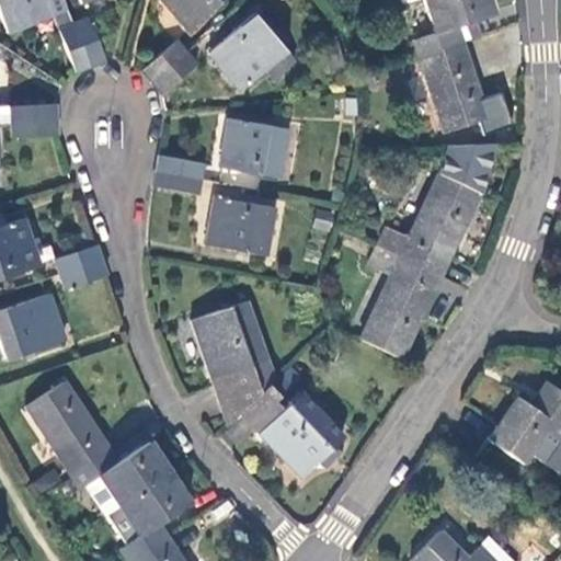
[(53,15),(77,72),(90,67),(73,26),(63,0),(0,0),(0,13),(7,33),(53,15)]
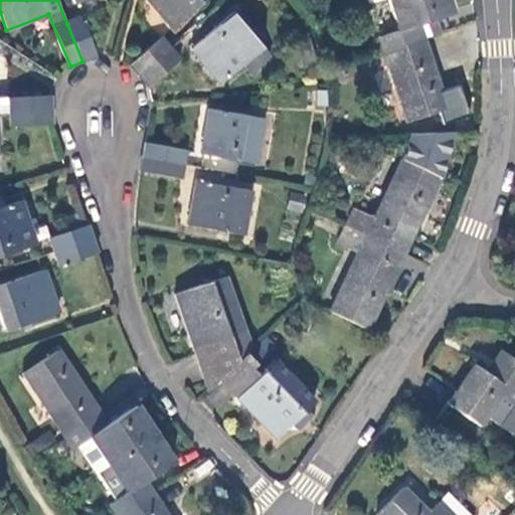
[(147,0),(172,28),(205,0),(147,0)]
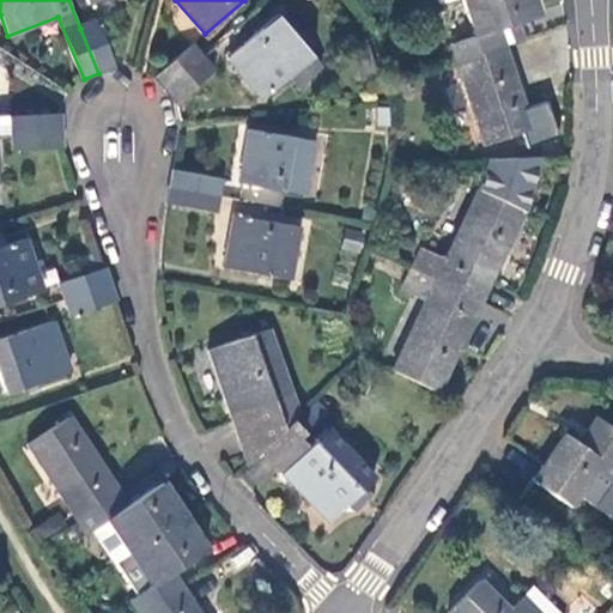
[(538,16),(533,0),(461,0),(474,37),(451,46),(455,59),(504,44),(499,30),(519,23),(538,16)]
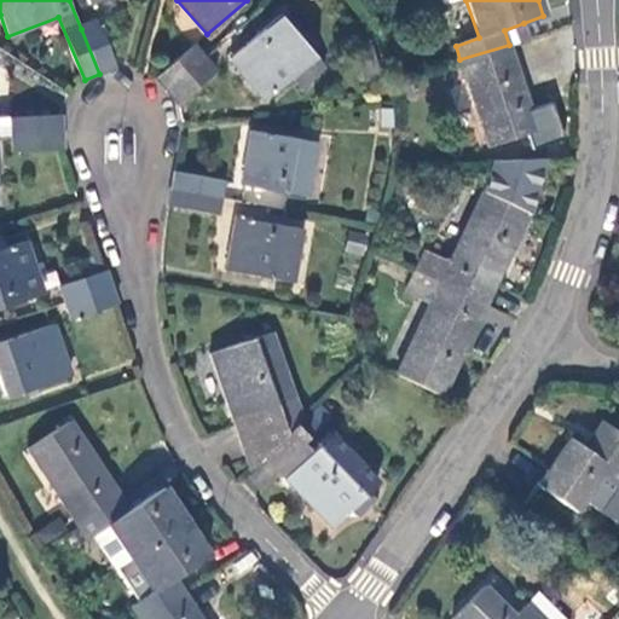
[(266,100),(293,76),(316,56),(317,55),(281,16),(230,59),(266,100)]
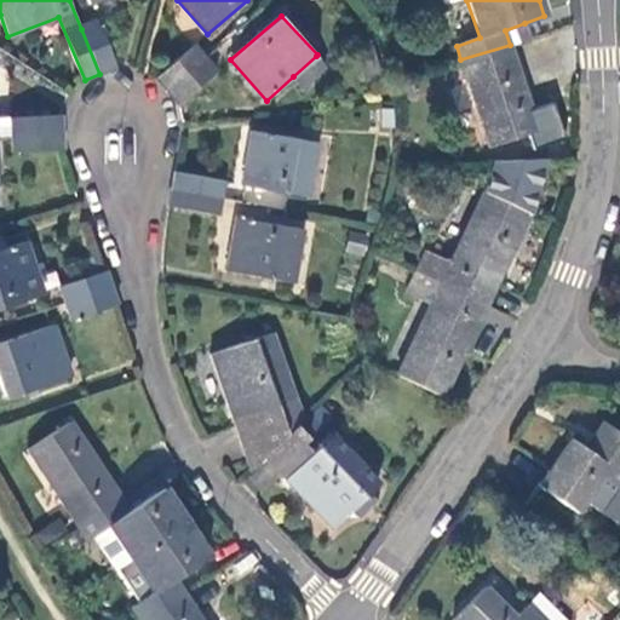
[(81,29),(99,74),(115,68),(97,23),(81,29)]
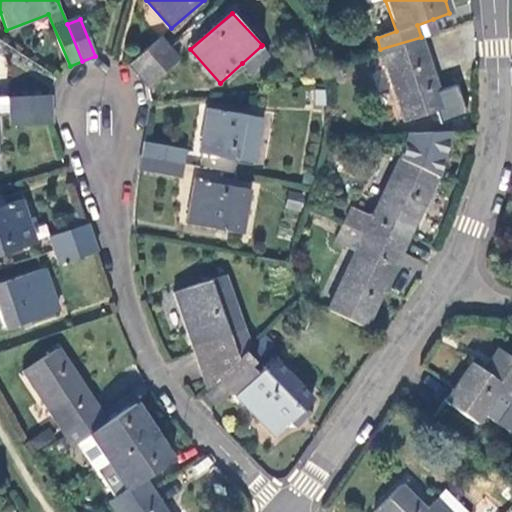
[(437,32),(433,19),(417,25),(421,37),(437,32)]
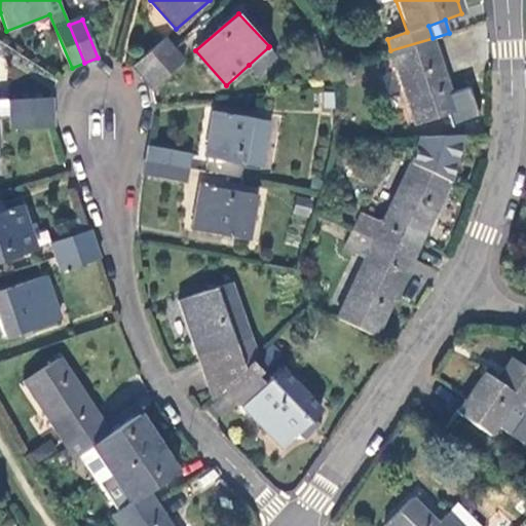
[(308,66),(328,60),(320,33),(300,39),(308,66)]
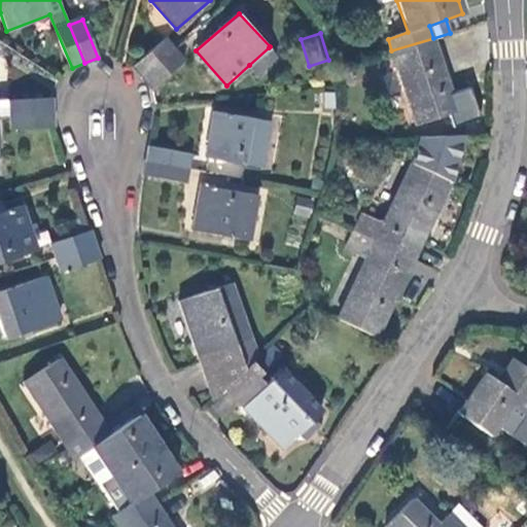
[(433,38),(391,50),(399,71),(405,90),(416,125),(457,112),(433,38)]
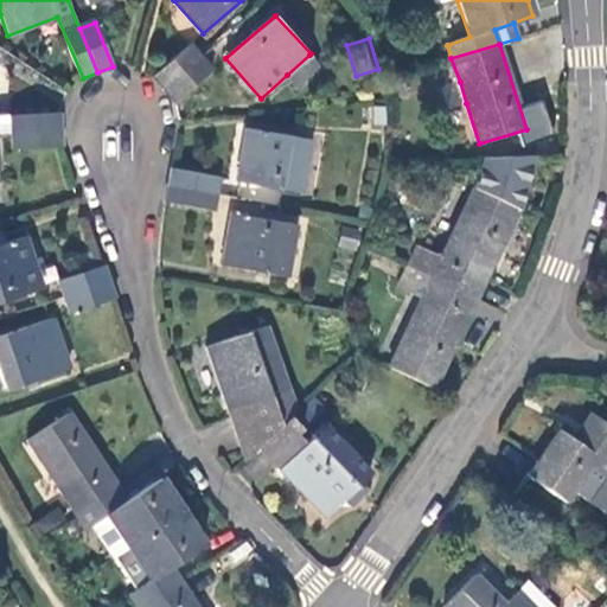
[(154,76),(165,89),(200,57),(191,45),(154,76)]
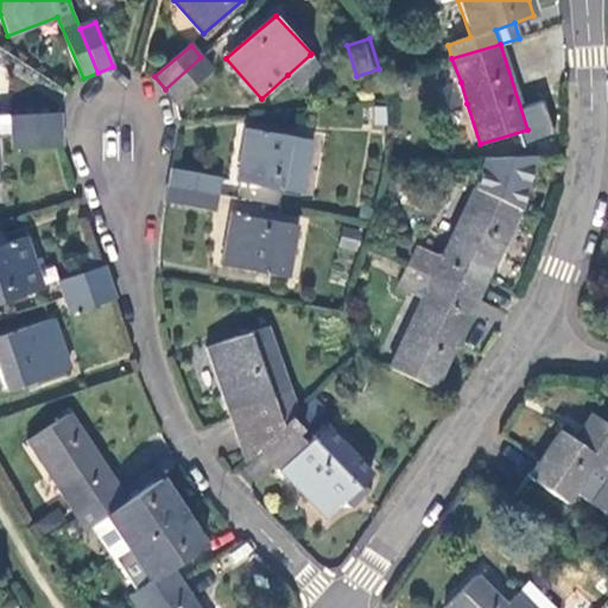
[(310,55),(287,75),(296,84),(317,64),(310,55)]
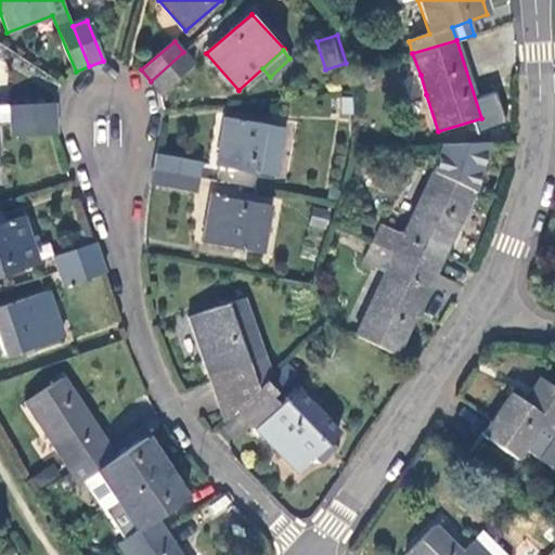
[(183,52),(151,81),(159,93),(193,64),(183,52)]
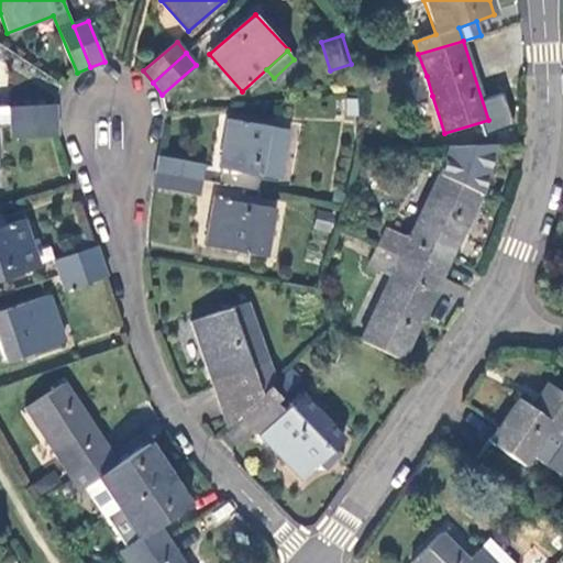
[(432,96),(427,76),(409,80),(417,102),(432,96)]
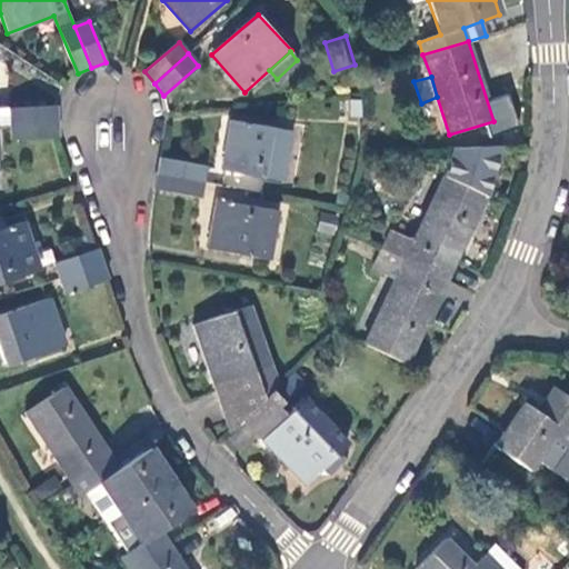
[(382,91),(379,79),(366,82),(368,93),(382,91)]
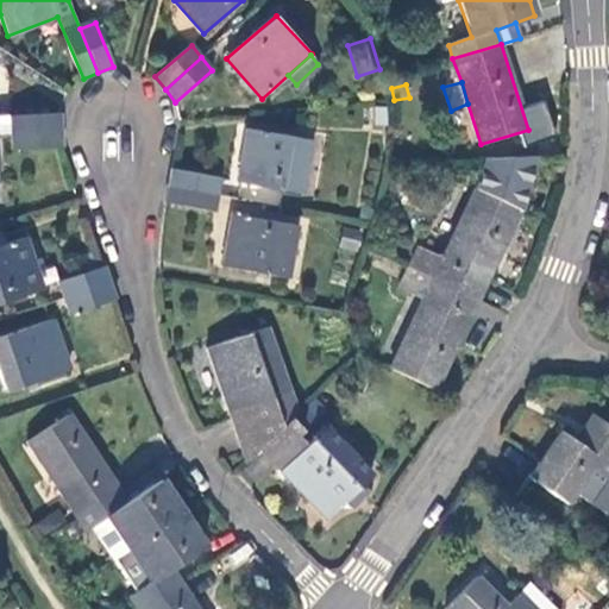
[(60,130),(58,113),(12,117),(12,133),(60,130)]
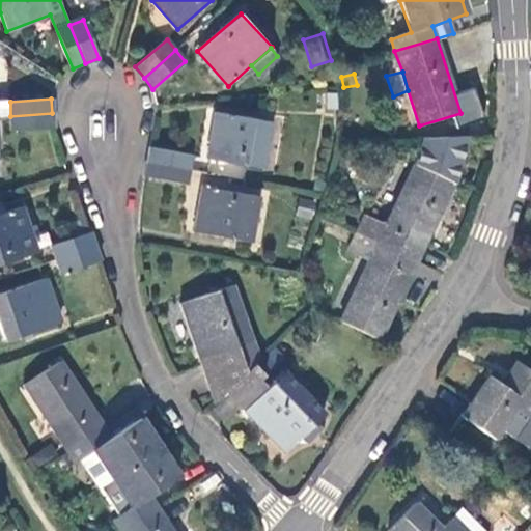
[(0,116),(10,116),(10,102),(0,102),(0,116)]
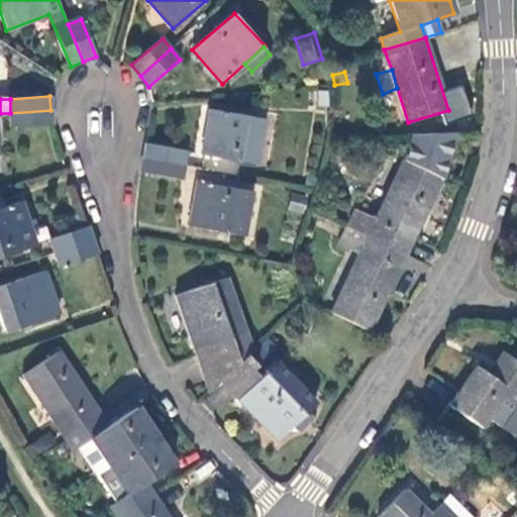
[(53,124),(50,110),(10,113),(10,127),(53,124)]
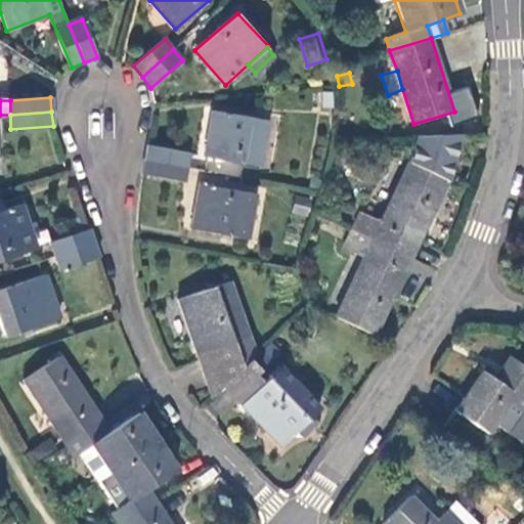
[(261,167),(269,122),(214,112),(205,156),(261,167)]
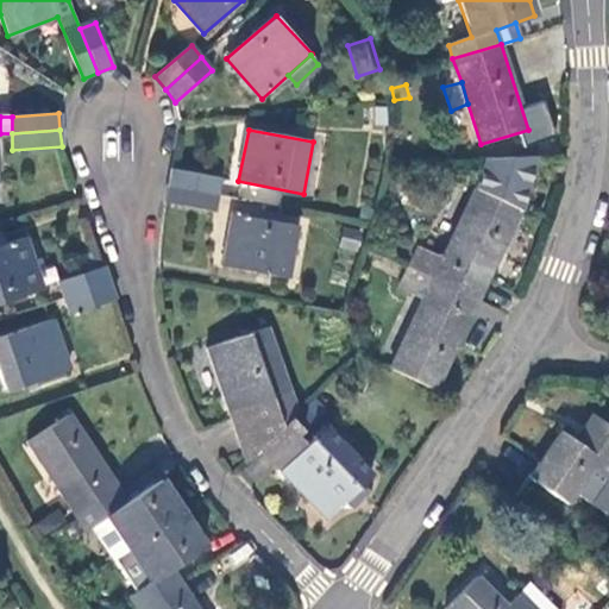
[(413,269),(478,301),(521,212),(535,157),(485,158),(477,190),(444,258),(422,248),(413,269)]
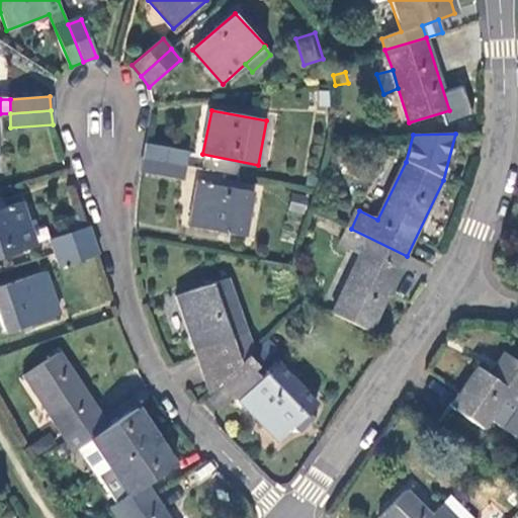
[(144,158),(184,166),(187,152),(147,144),(144,158)]
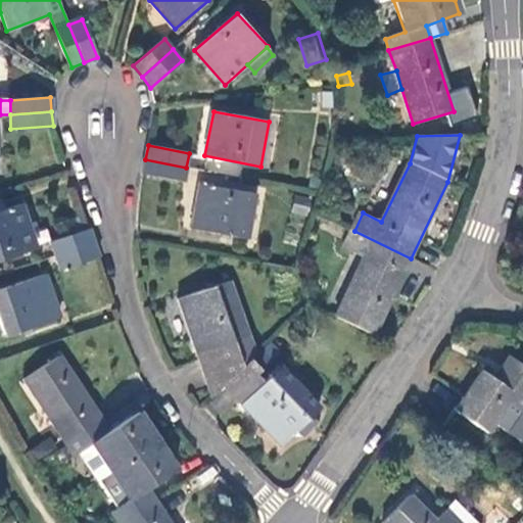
[(183,183),(186,168),(145,159),(142,175),(183,183)]
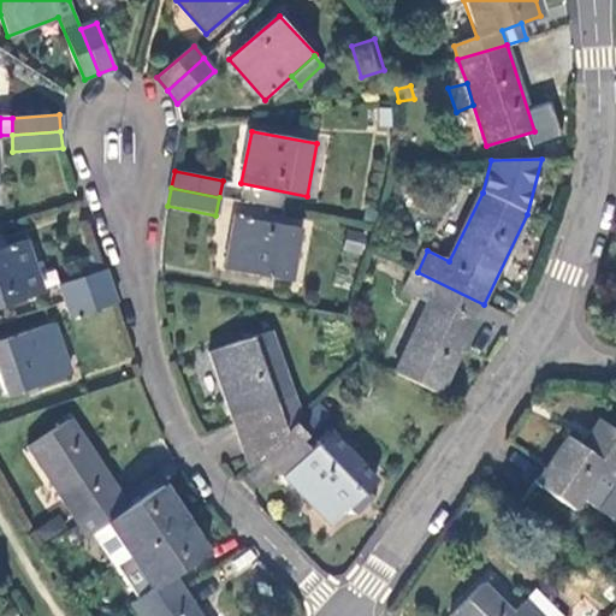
[(301,229),(236,218),(225,270),(291,280),(301,229)]
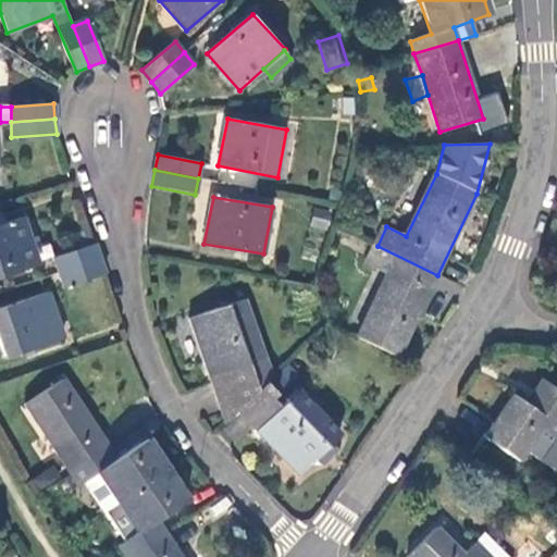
[(356,221),(336,212),(333,224),(372,244),(380,229),(374,224),(358,218),(356,221)]
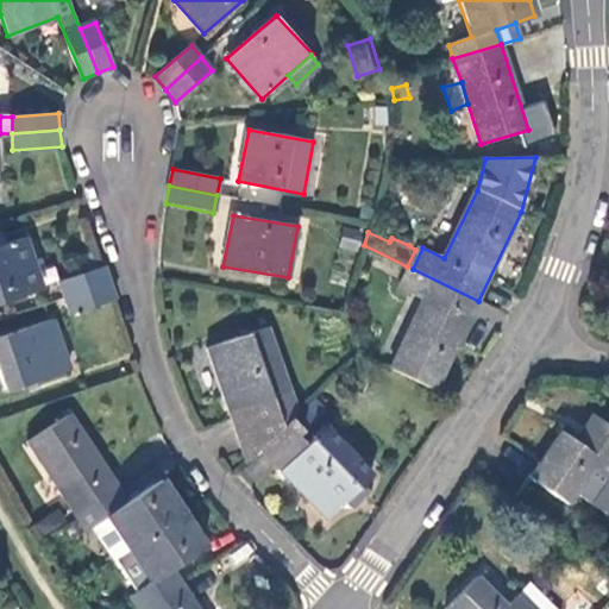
[(24,239),(0,246),(0,301),(42,288),(24,239)]
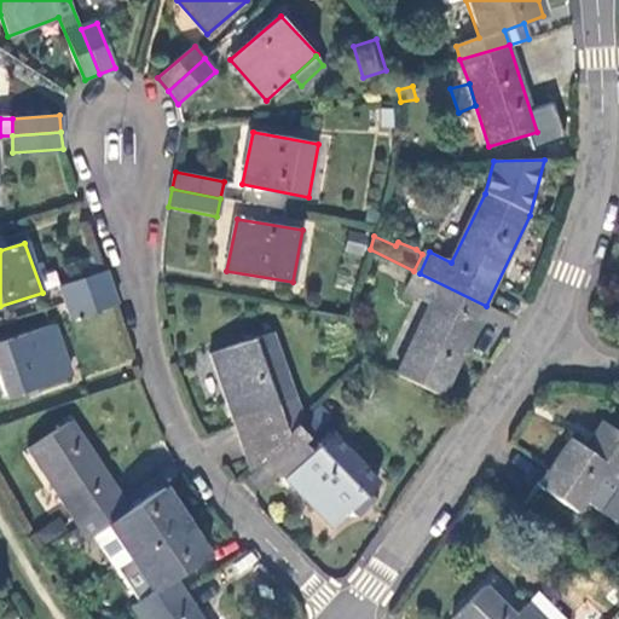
[(420,273),(429,252),(424,249),(422,254),(414,271),(420,273)]
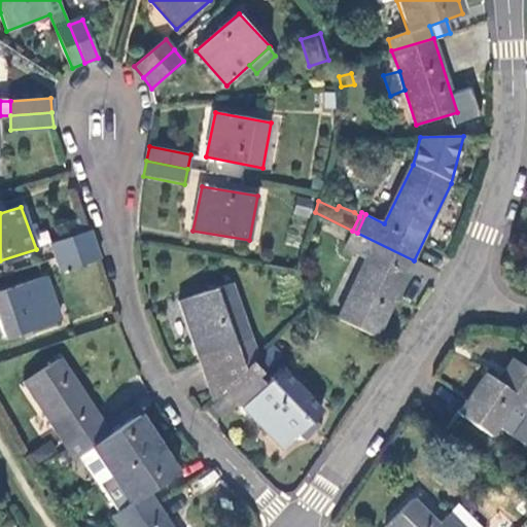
[(90,231),(50,243),(56,258),(95,245),(90,231)]
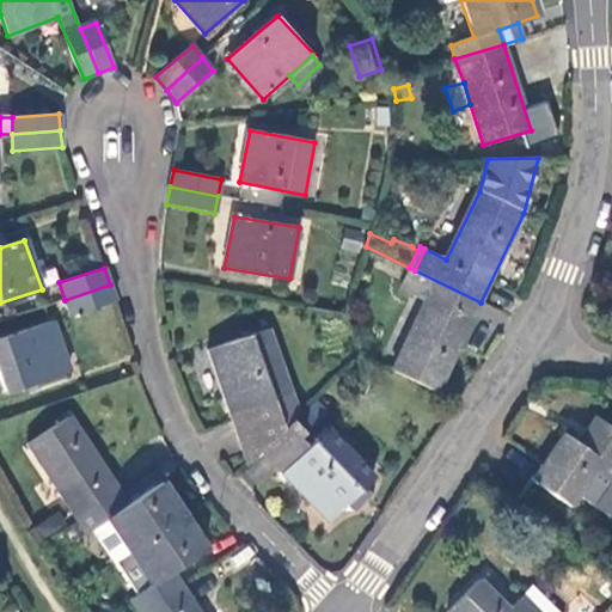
[(438,392),(481,303),(415,270),(405,291),(426,301),(392,371),(438,392)]
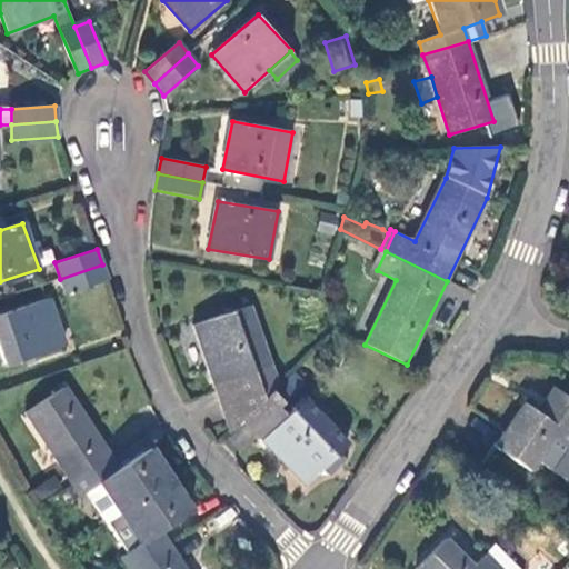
[(102,265),(60,279),(65,292),(108,279),(102,265)]
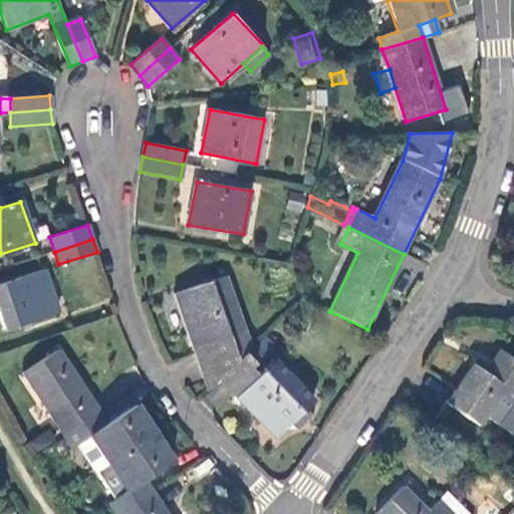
[(57,313),(44,270),(0,284),(0,315),(5,330),(57,313)]
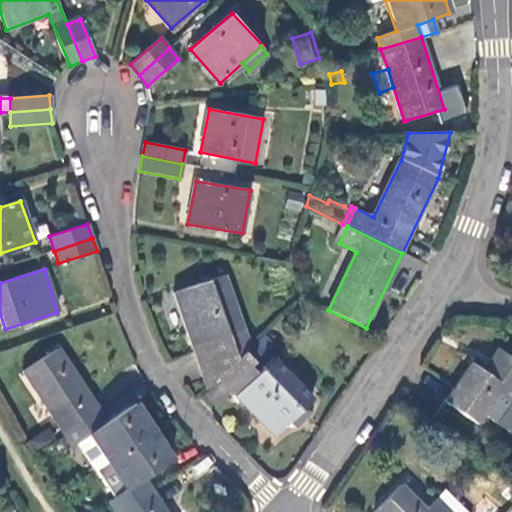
[(173,293),(207,388),(217,377),(243,352),(246,349),(249,346),(225,275),(173,293)]
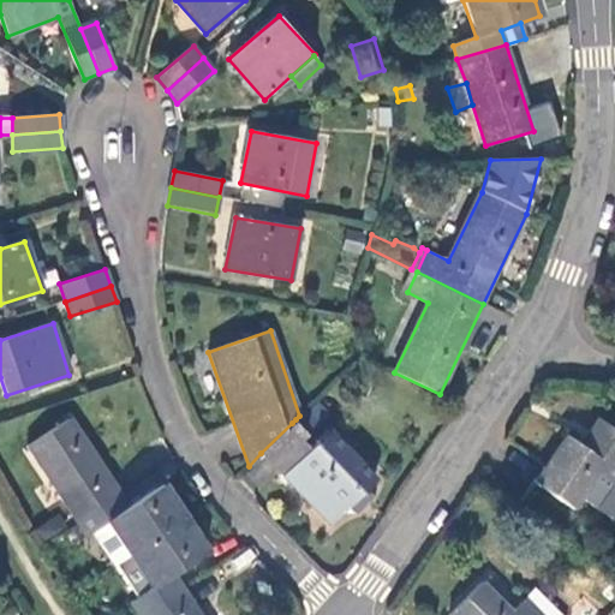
[(316,400),(299,416),(296,419),(311,434),(329,416),(316,400)]
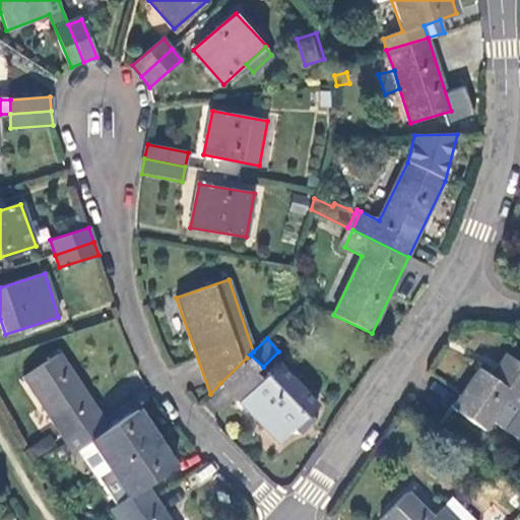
[(65,440),(101,416),(60,354),(24,377),(65,440)]
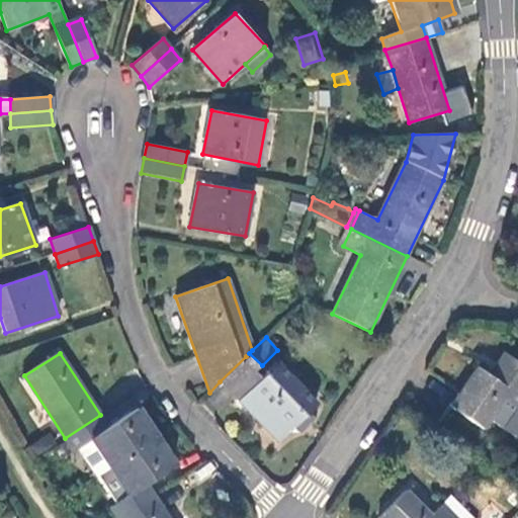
[(516,437),(517,434),(517,360),(507,353),(491,375),(479,366),(450,405),(483,429),(490,419),(516,437)]
